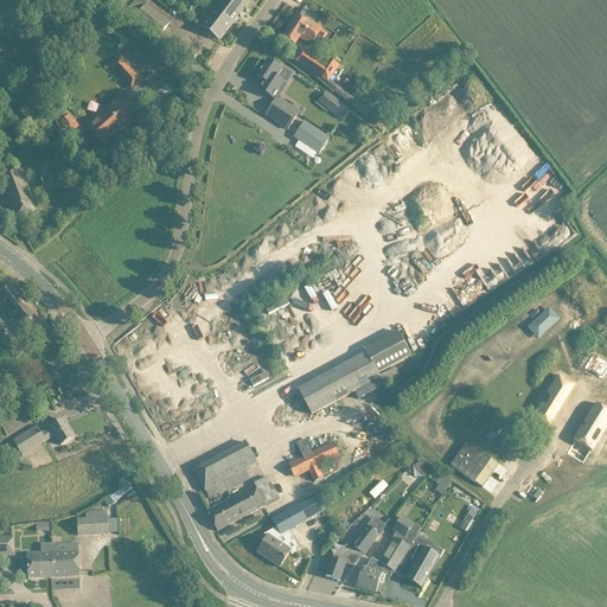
[(135,0),(126,11),(158,38),(170,24),(141,0),(135,0)]
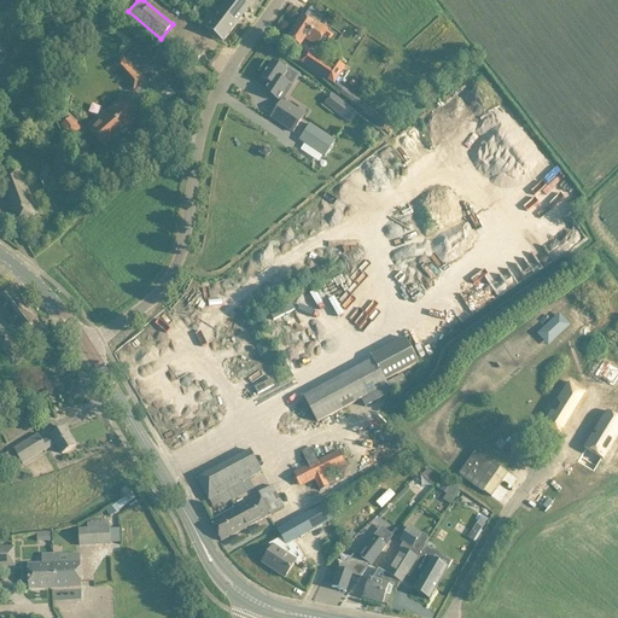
[(205,29),(214,35),(223,42),(250,7),(242,0),(214,0),(210,6),(219,12),(205,29)]
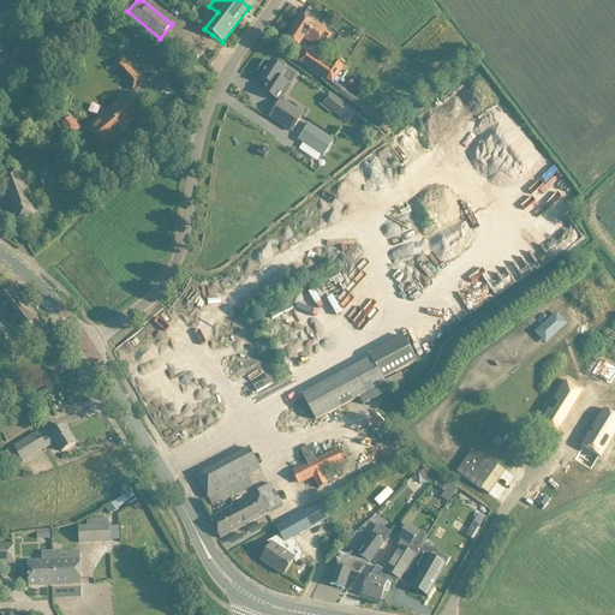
[(302,17),(287,39),(299,46),(303,39),(315,47),(327,29),(317,23),(321,17),(310,10),(304,18),(302,17)]
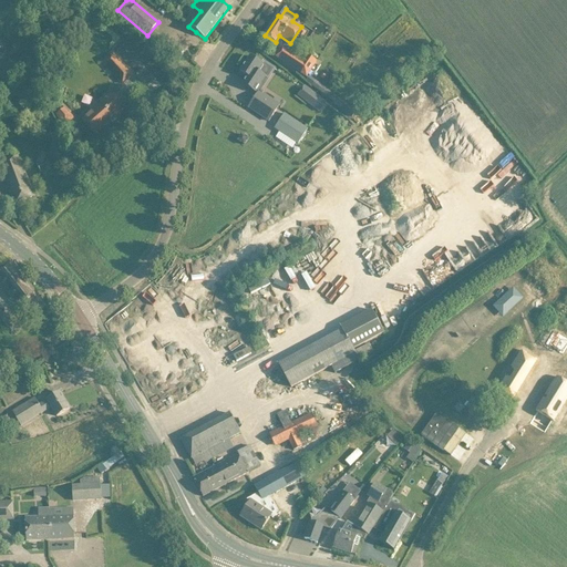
[(3,39),(0,42),(0,69),(17,49),(3,39)]
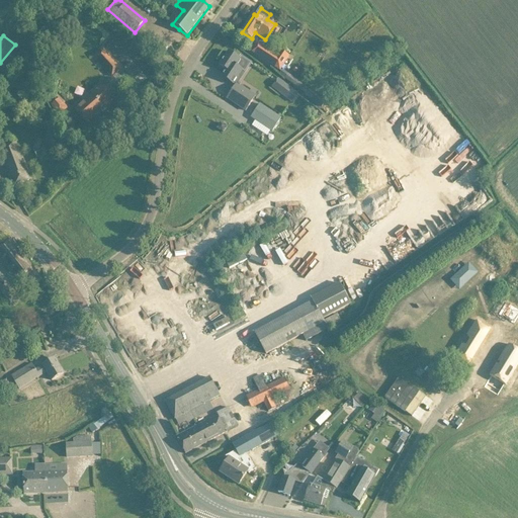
[(265,49),(259,57),(279,71),(288,57),(280,52),(277,57),(265,49)]
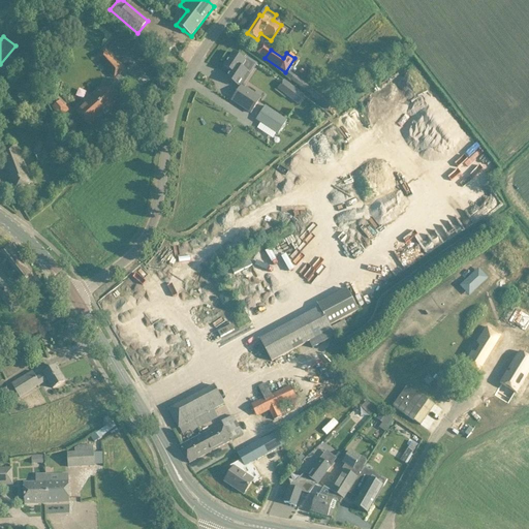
[(96,59),(114,80),(123,70),(105,51),(96,59)]
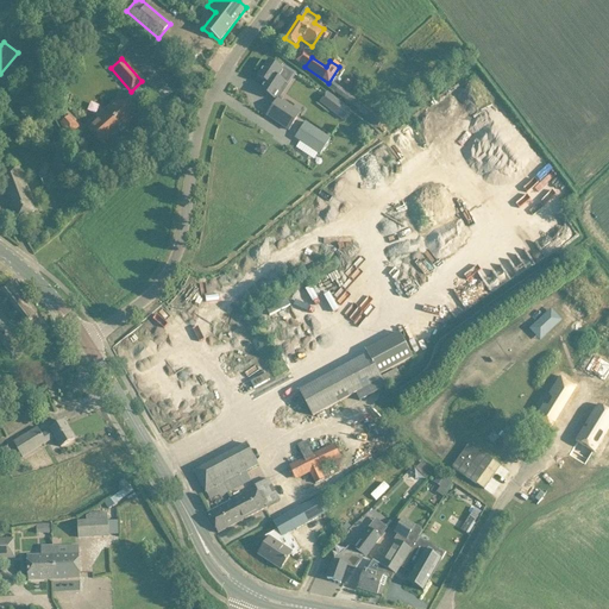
[(258,77),(258,79),(259,79),(265,83),(263,88),(262,89),(261,92),(274,100),(284,85),(287,86),(294,74),(282,67),(281,69),(269,61),(265,67),(258,77)]
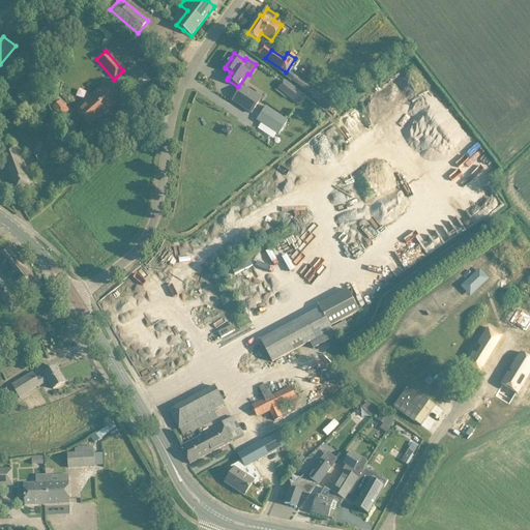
[(128,72),(136,76),(140,67),(133,64),(128,72)]
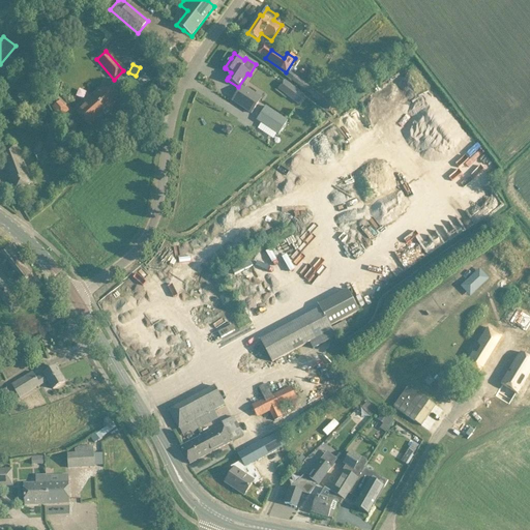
[(361,71),(354,78),(357,82),(364,77),(361,71)]
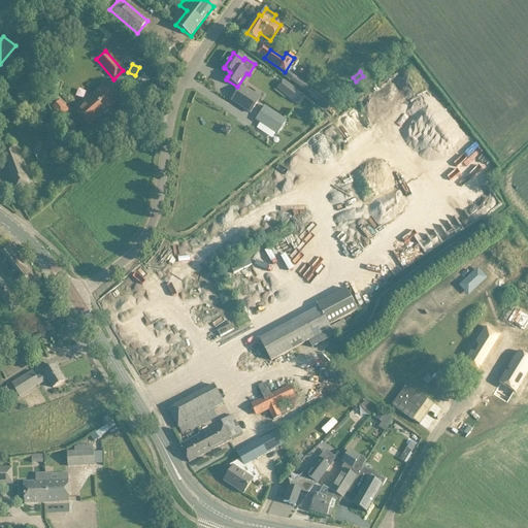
[(294,76),(291,80),(320,102),(323,98),(294,76)]
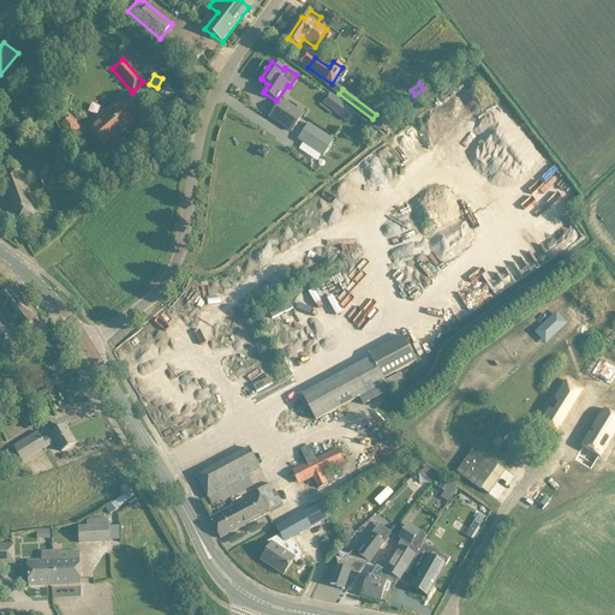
[(281,100),(269,117),(280,124),(291,132),(304,113),(281,99),(281,100)]
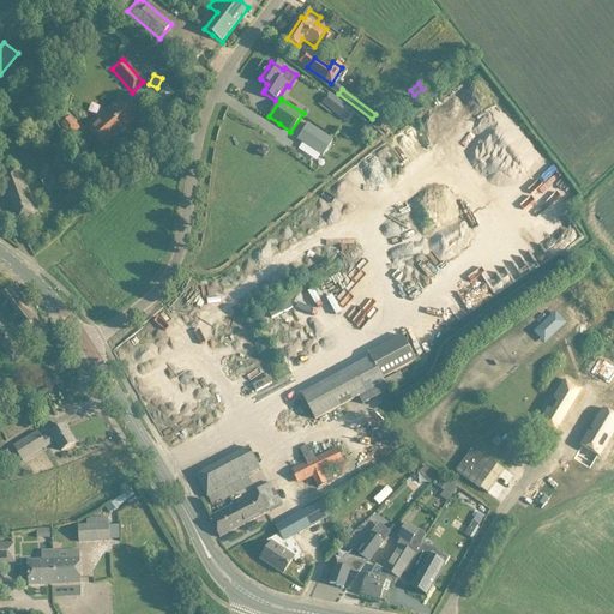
[(342,103),(337,100),(330,110),(333,113),(345,122),(354,113),(345,106),(342,103)]
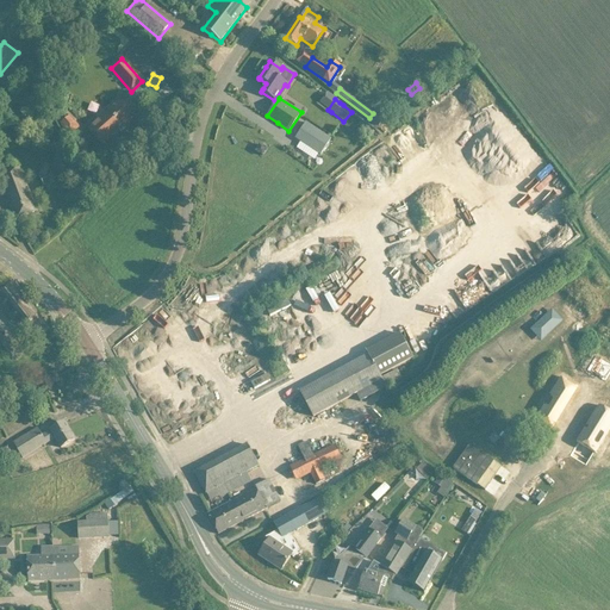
[(88,131),(103,147),(135,117),(122,101),(88,131)]
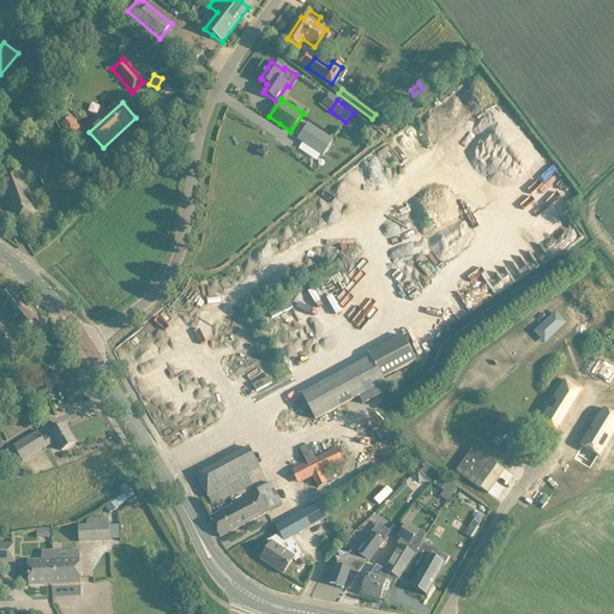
[(79,127),(70,116),(61,126),(70,136),(79,127)]
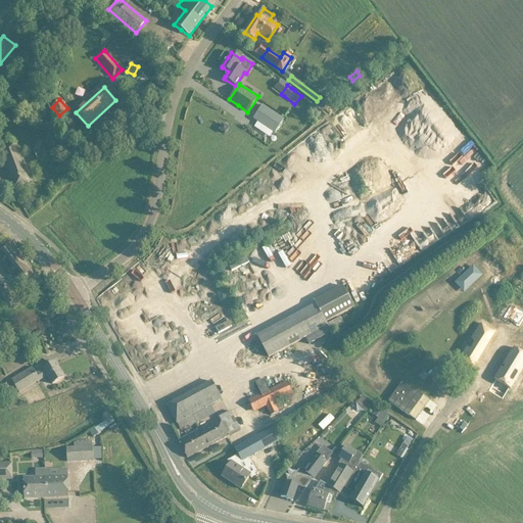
[(284,120),(263,105),(253,120),(275,133),(284,120)]
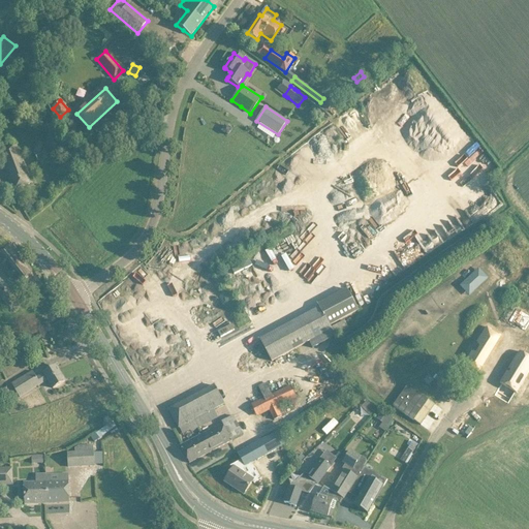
[(225,126),(222,131),(227,135),(231,129),(225,126)]
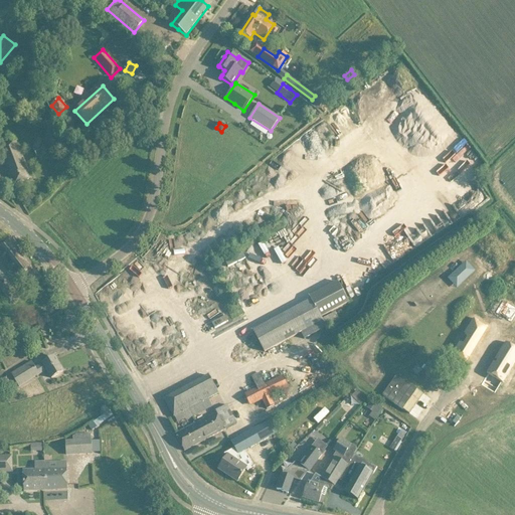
[(0,147),(0,152),(9,178),(12,185),(31,177),(27,168),(16,142),(0,147)]
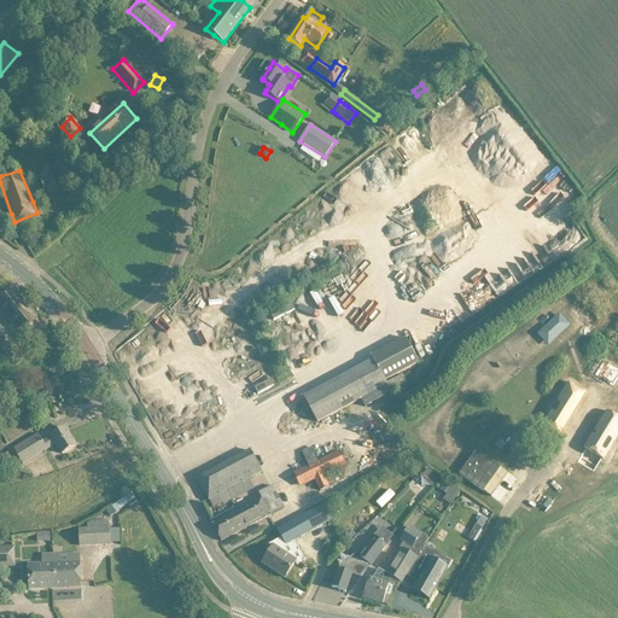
[(48,178),(47,174),(41,172),(39,178),(44,188),(56,182),(52,175),(48,178)]
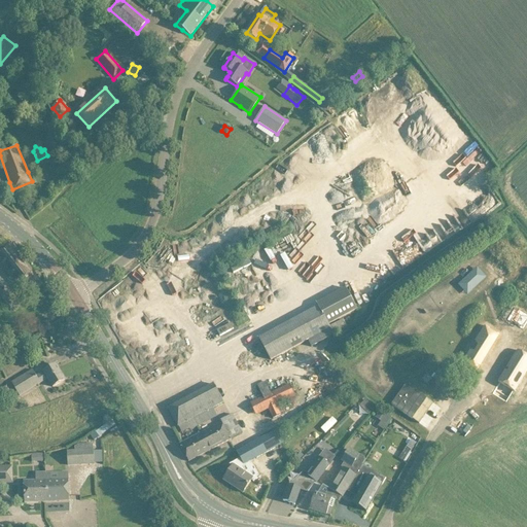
[(0,250),(0,265),(26,297),(42,285),(11,242),(0,250)]
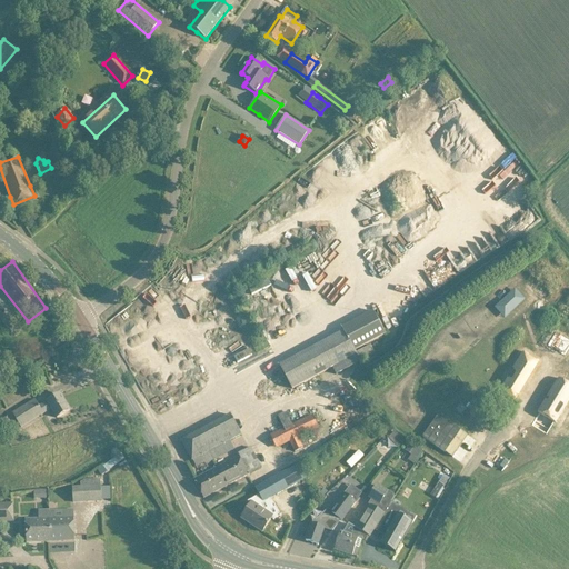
[(279,366),(292,390),(332,368),(336,375),(375,353),(370,345),(356,352),(355,351),(386,335),(372,310),(341,327),(342,330),(279,366)]
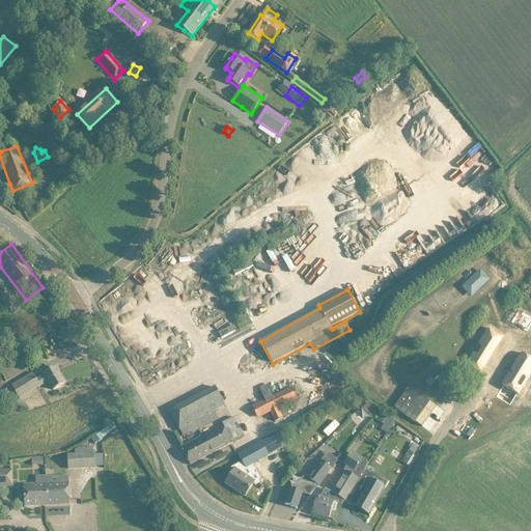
[(530,317),(519,310),(510,323),(527,332),(530,325),(530,317)]
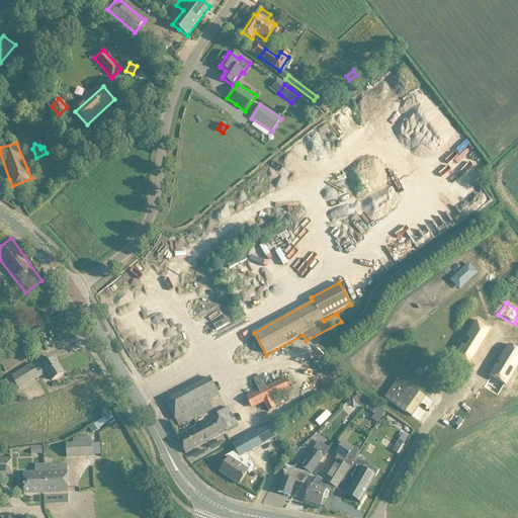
[(468,335),(467,336),(472,346),(478,348),(489,330),(490,330),(490,329),(477,321),(477,322),(468,336),(468,335)]
